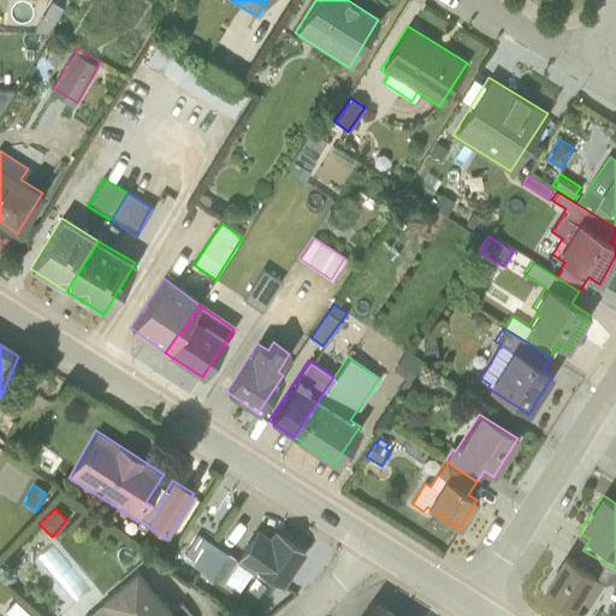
[(282,584),(302,552),(274,533),(264,548),(252,539),(237,560),(196,534),(183,555),(194,562),(191,566),(211,578),(209,580),(223,582),(224,581),(237,590),(250,572),(261,579),(265,574),(282,584)]
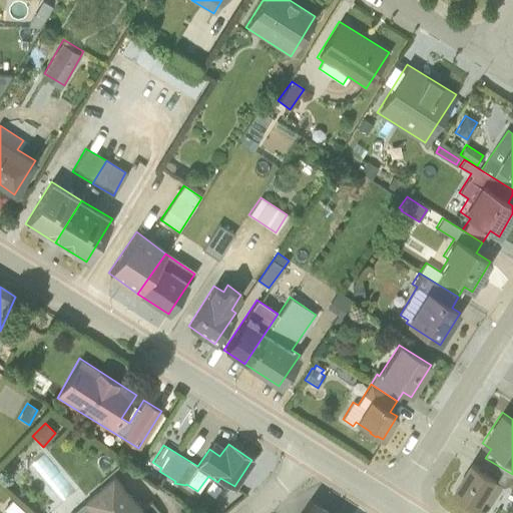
[(472,464),(455,490),(486,509),(502,484),(505,485),(512,474),(485,458),(479,468),(472,464)]
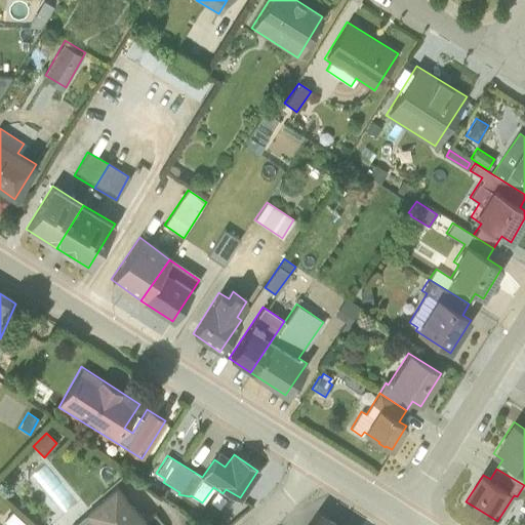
[(86,516),(74,524),(146,524),(116,489),(85,515),(86,516)]
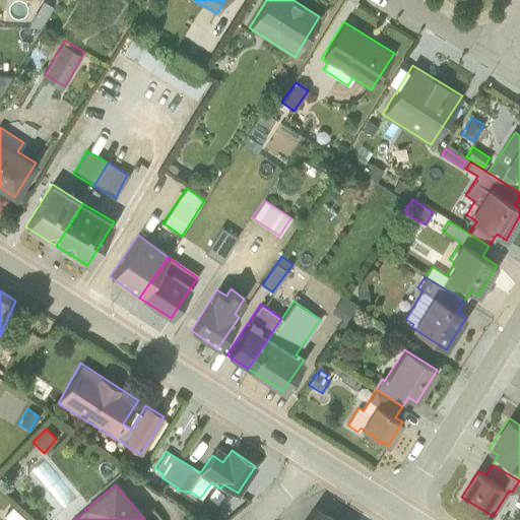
[(305,519),(331,519),(314,507),(305,519)]
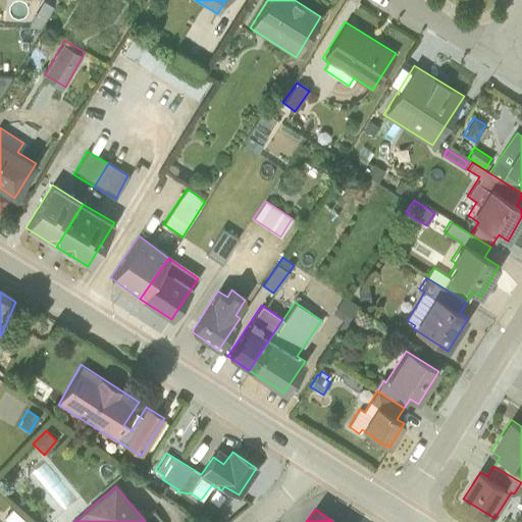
[(24,521),(11,510),(3,517),(8,521),(24,521)]
